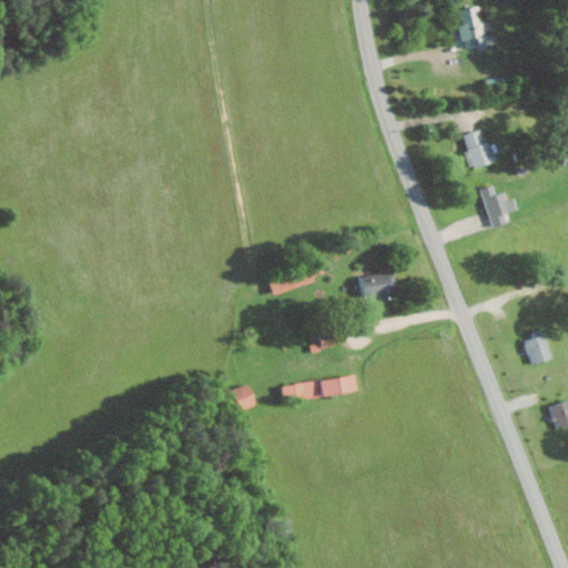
[(465,48),(487,43),(478,4),(457,9),(465,48)]
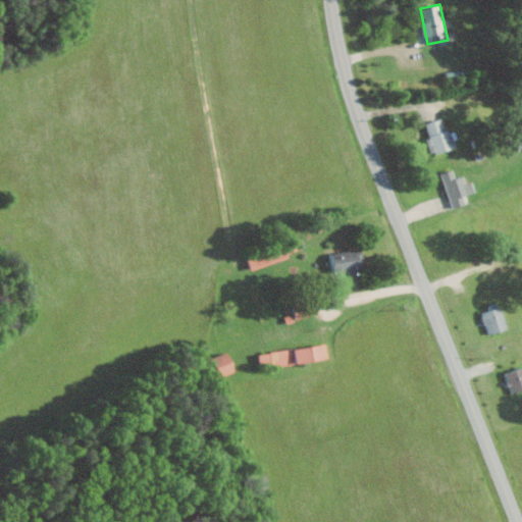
[(426,122),(430,138),(427,139),(432,154),(458,146),(454,132),(448,134),(442,117),(426,122)]
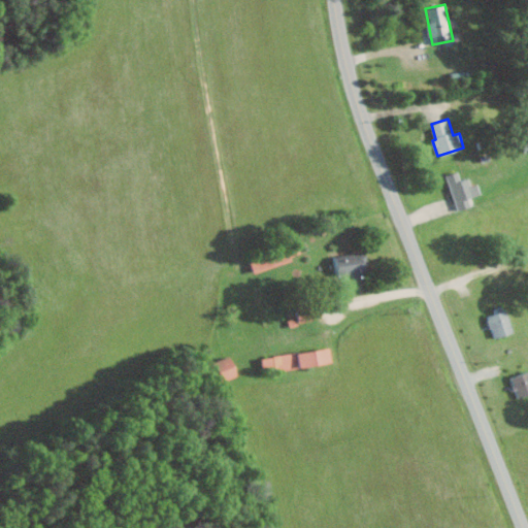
[(447,174),(459,210),(471,205),(469,198),(482,194),(479,183),(472,185),(469,176),(461,179),(458,170),(447,174)]
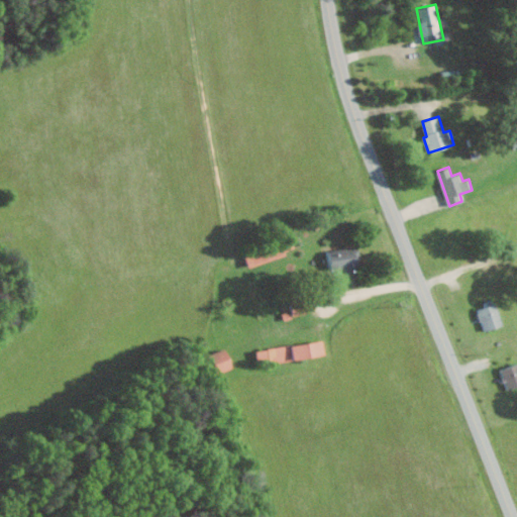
[(346,268),(346,274),(355,273),(355,266),(360,265),(359,246),(328,249),(330,270),(346,268)]
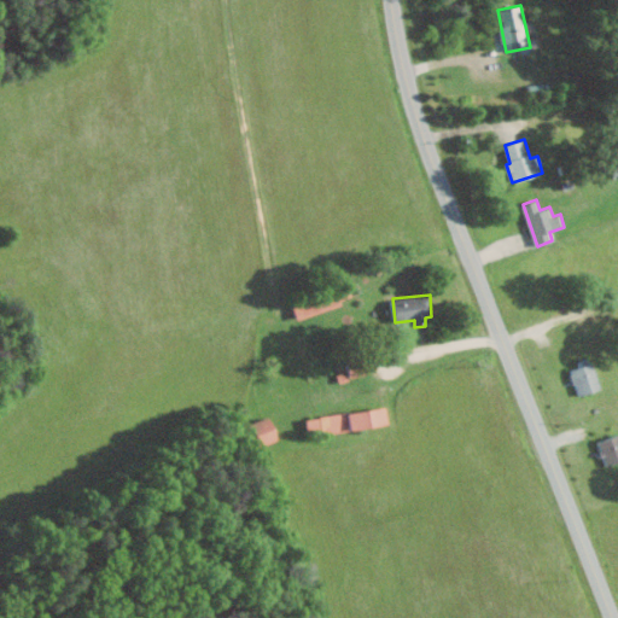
[(579,396),(602,389),(594,362),(571,369),(579,396)]
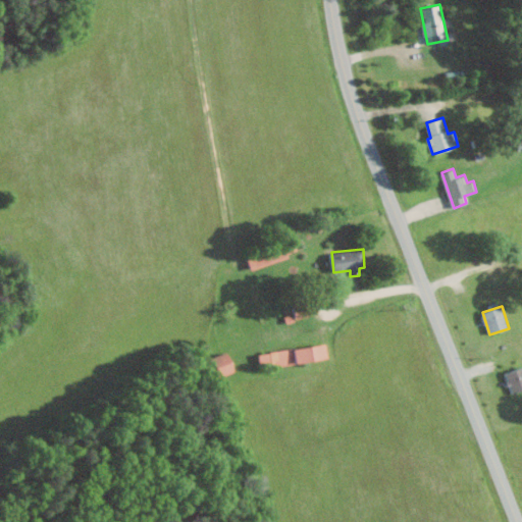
[(259,354),(261,368),(329,358),(327,344),(259,354)]
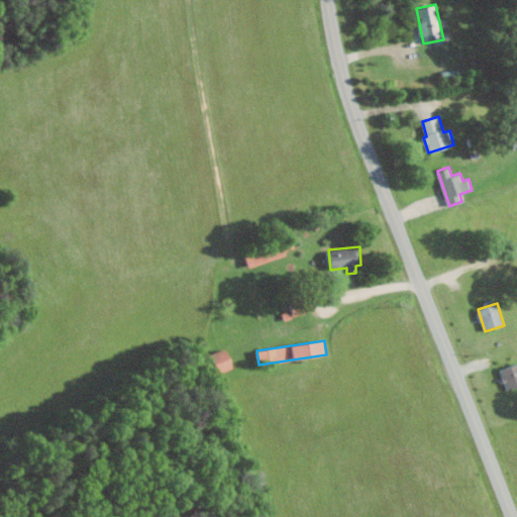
[(212,352),(216,373),(232,369),(228,349),(212,352)]
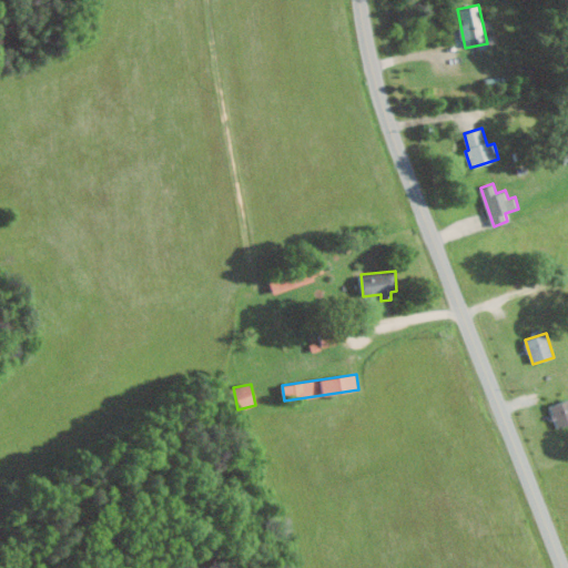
[(567,424),(567,399),(551,405),(558,428),(567,424)]
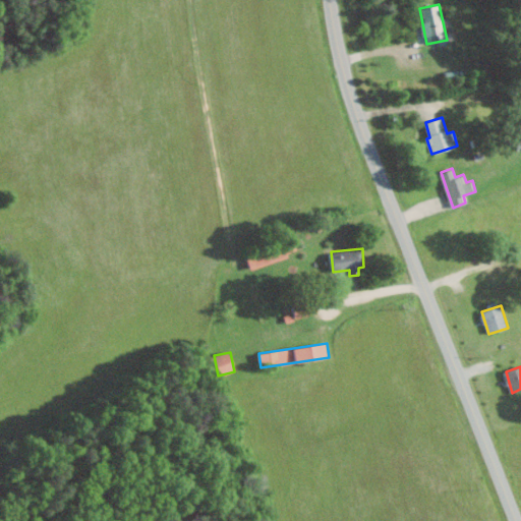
All buildings are outlined.
